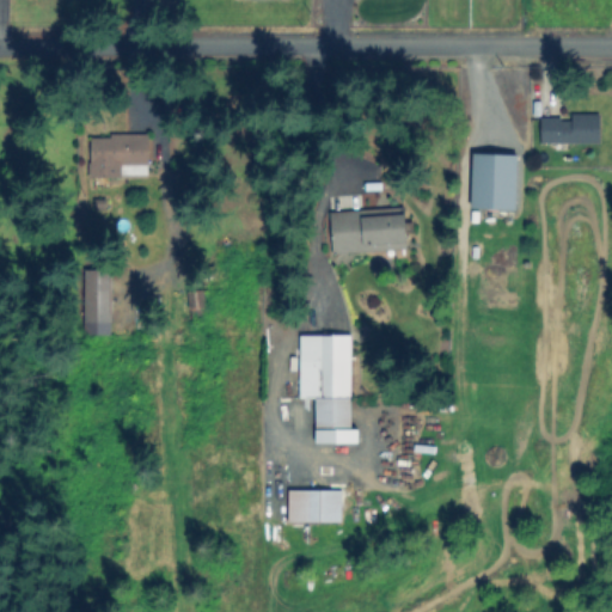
[(604,115),(603,145),(545,145),(546,117),(564,117),(564,122),(574,123),(574,115),(604,115)]
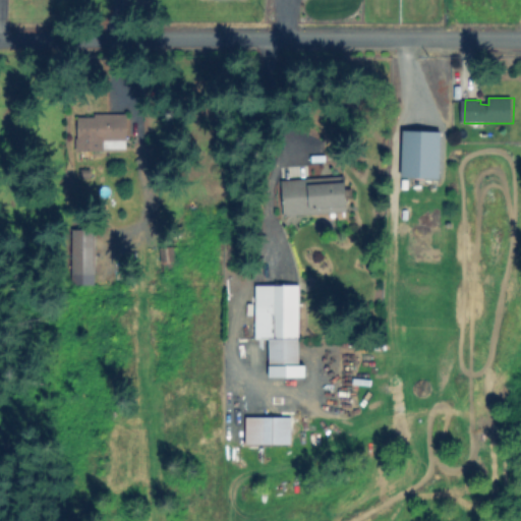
[(125,113),(125,149),(105,148),(105,152),(76,152),(76,118),(97,118),(97,113),(125,113)]
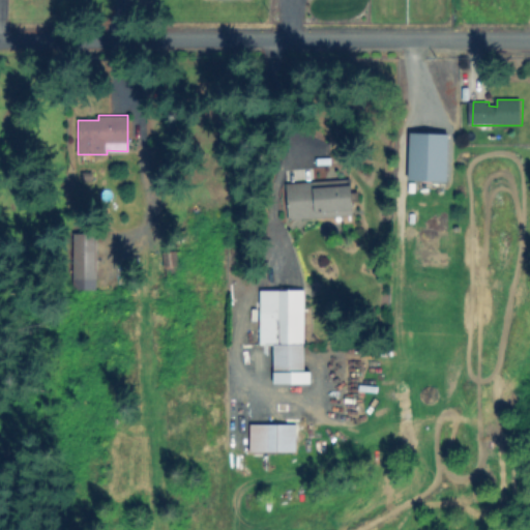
[(445,180),(446,133),(407,131),(406,179),(445,180)]
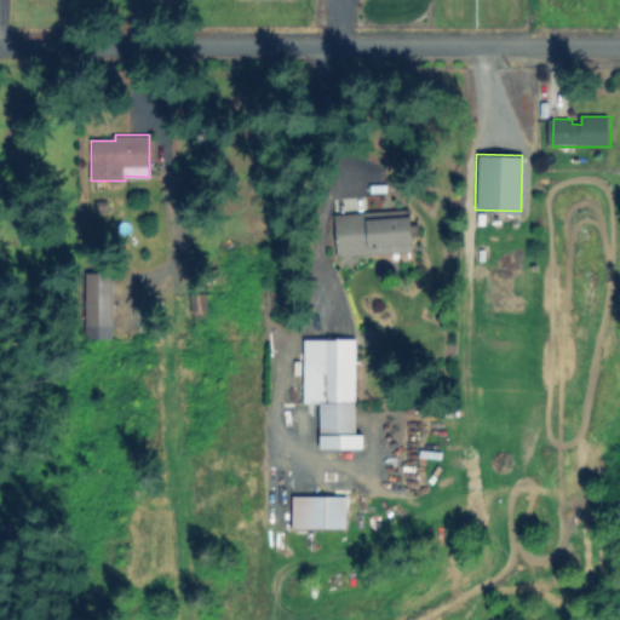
[(409,208),(411,223),(419,223),(420,236),(412,237),(413,252),(337,258),(333,214),(409,208)]
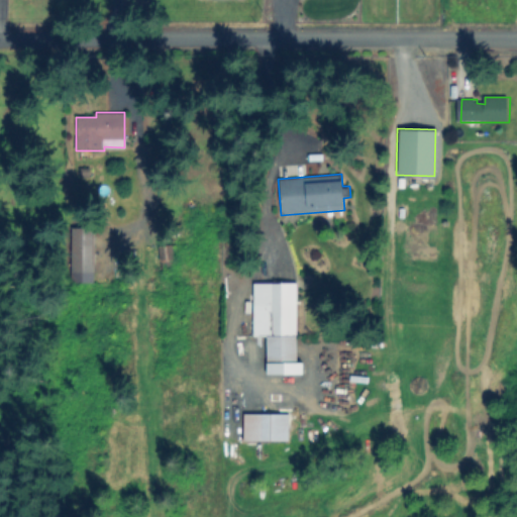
[(96,227),(96,284),(70,283),(70,227),(96,227)]
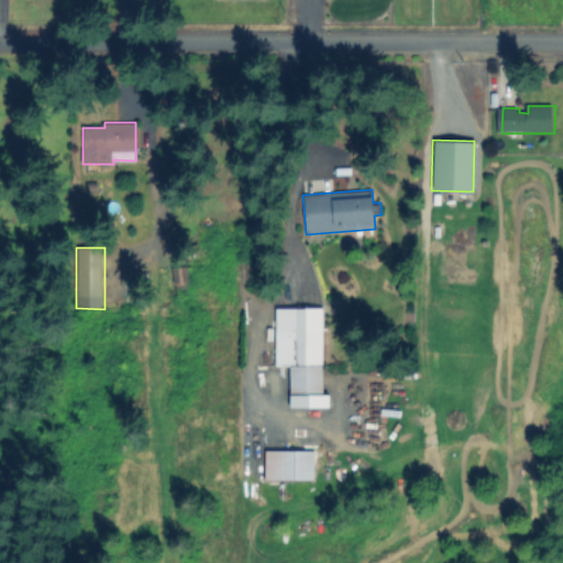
[(187,290),(186,266),(172,266),(172,291),(187,290)]
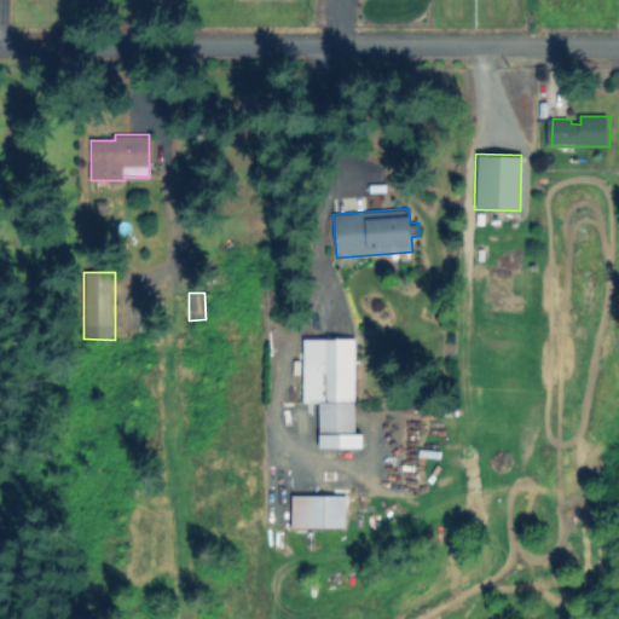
[(357,340),(356,433),(320,433),(320,403),(305,403),(305,339),(357,340)]
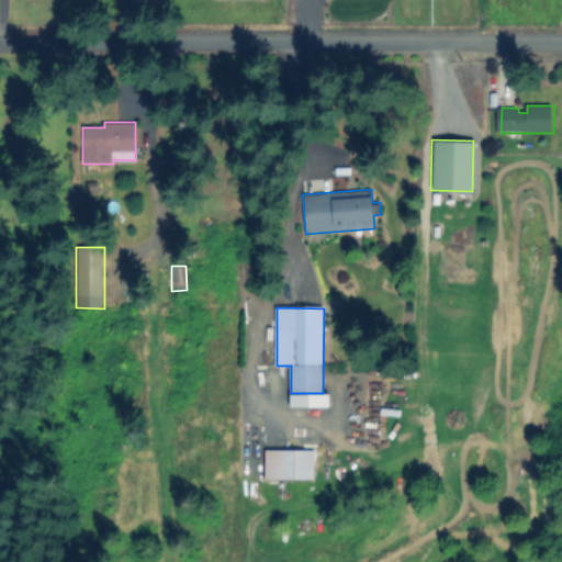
[(315,452),(314,480),(266,479),(267,451),(315,452)]
